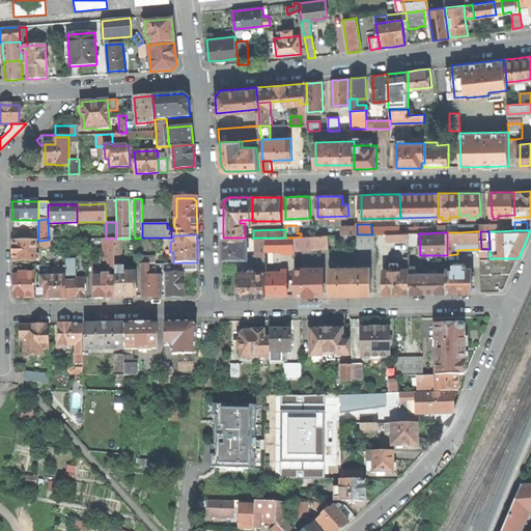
[(376,249),(375,234),(372,234),(357,234),(357,240),(357,249),(376,249)]
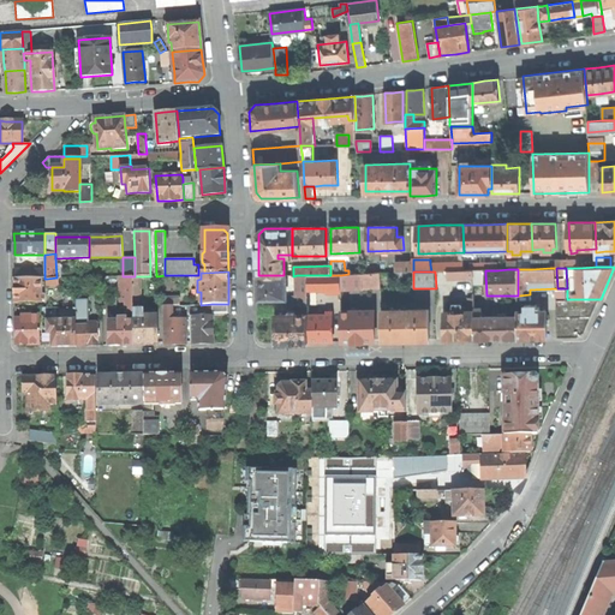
[(341,290),(363,290),(363,274),(348,274),(341,275),(341,290)]
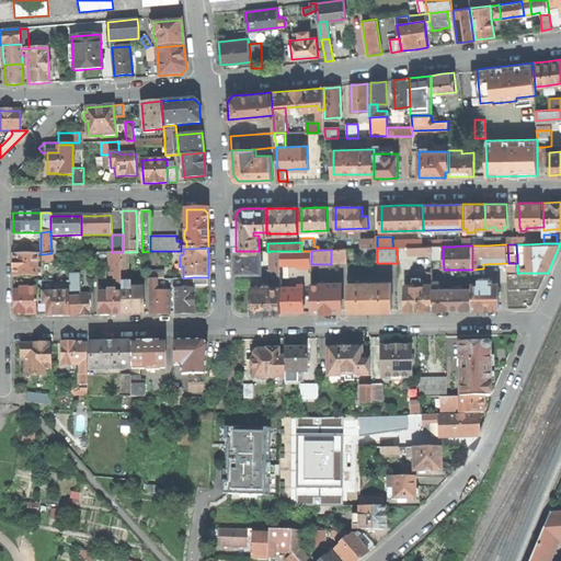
[(347,263),(347,250),(336,250),(331,250),(331,264),(347,263)]
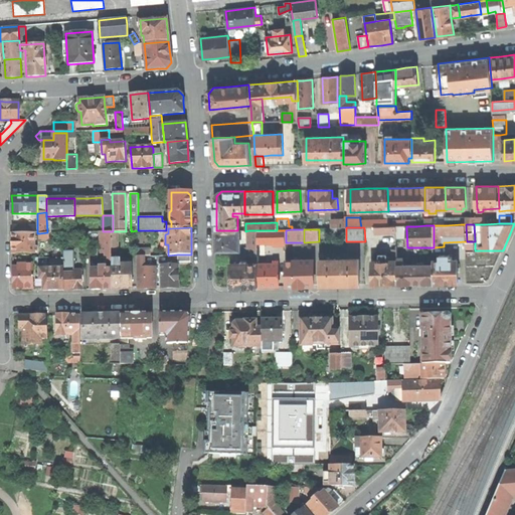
[(237,230),(216,230),(216,239),(217,250),(239,250),(239,230),(237,230)]
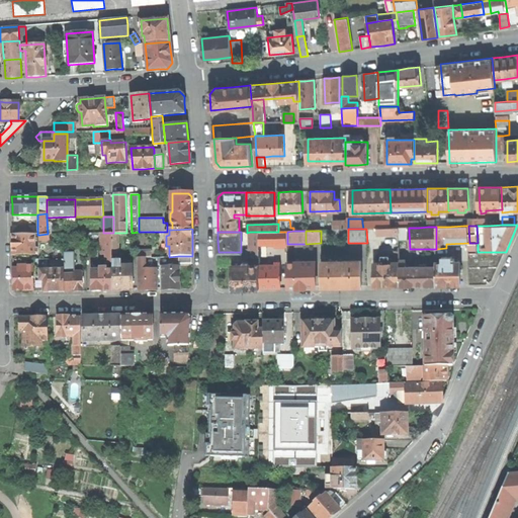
[(252,250),(252,257),(254,257),(260,257),(260,245),(259,232),(250,232),(250,249),(250,250),(252,250)]
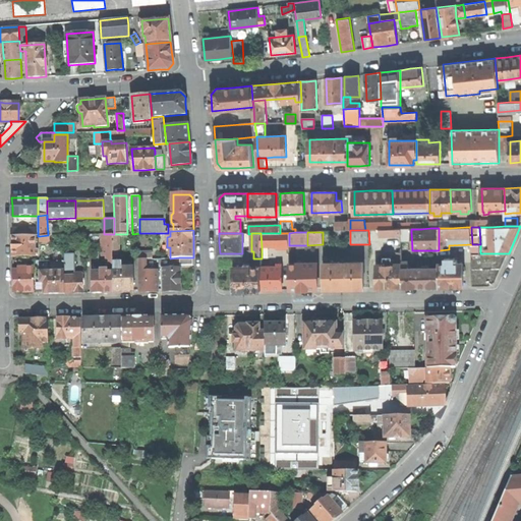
[(261,233),(262,246),(289,245),(289,233),(286,233),(280,233),(261,233)]
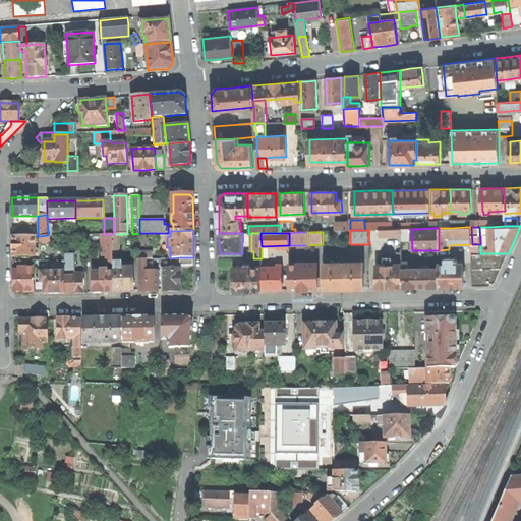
[(112,265),(112,264),(112,251),(112,234),(104,234),(101,234),(102,256),(106,256),(106,265),(112,265)]
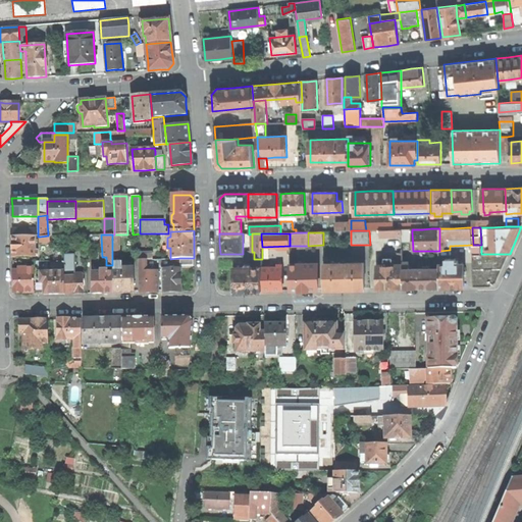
[(12,247),(13,257),(35,256),(35,255),(35,251),(35,237),(12,237),(12,247)]
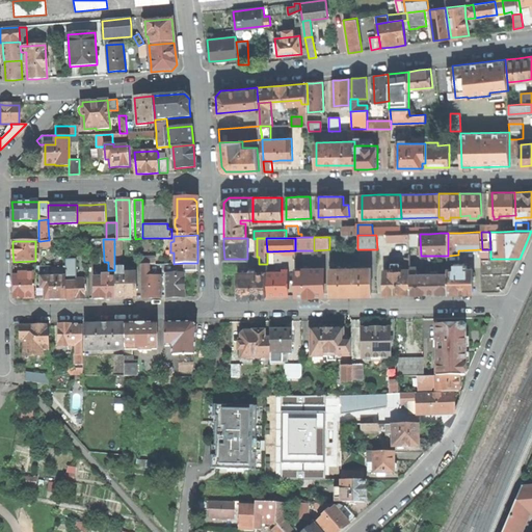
[(490,251),(490,249),(482,249),(481,249),(481,260),(482,260),(490,259),(490,251)]
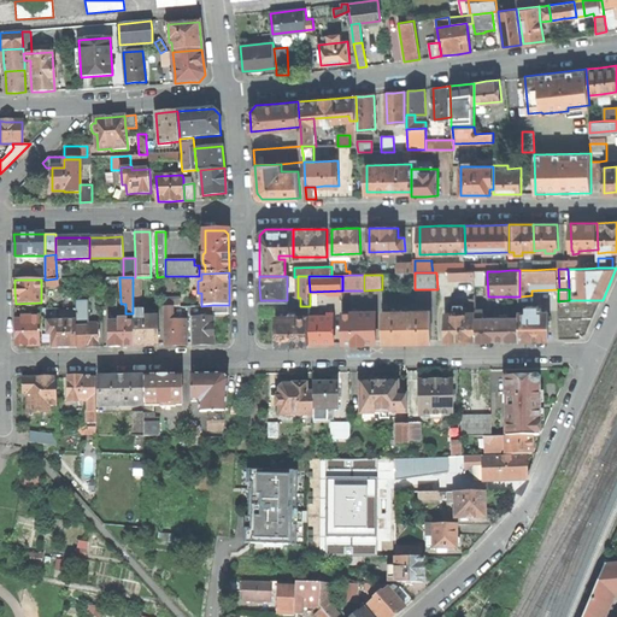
[(75,300),(76,322),(76,327),(87,327),(87,324),(89,324),(88,300),(75,300)]
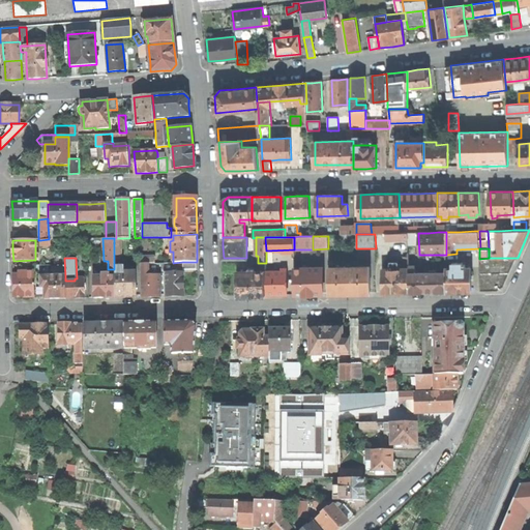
[(480,259),(481,290),(499,290),(505,287),(518,258),(489,258),(480,259)]
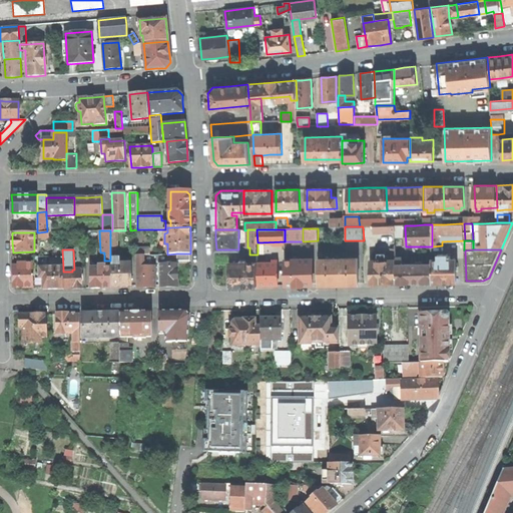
[(190,253),(176,253),(177,262),(191,262),(190,253)]
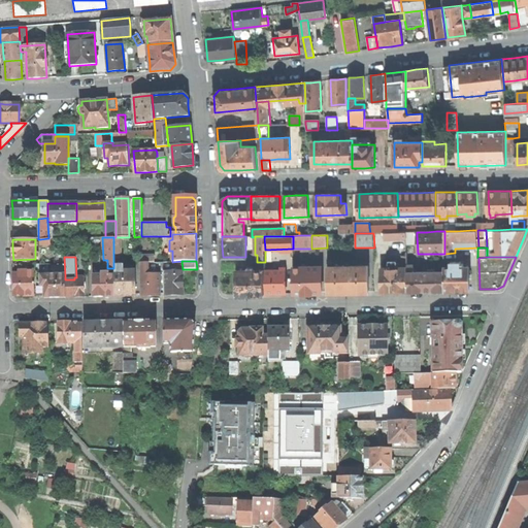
[(328,267),(328,292),(349,292),(369,292),(369,266),(328,267)]
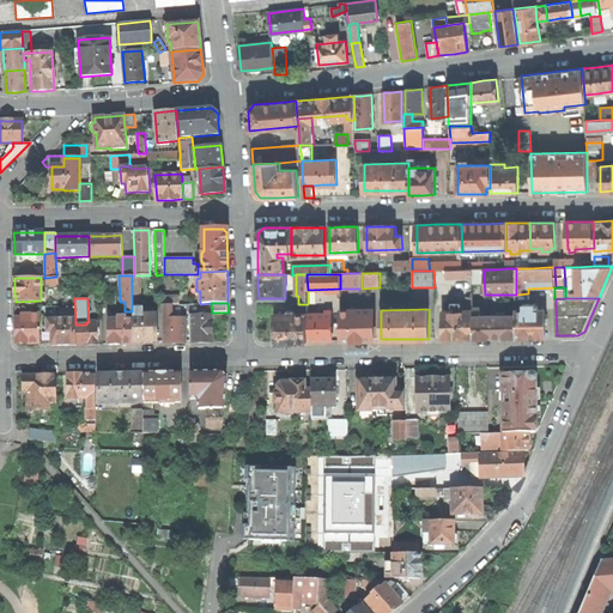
[(517,310),(517,316),(517,337),(532,337),(547,335),(546,309),(542,310),(523,310),(517,310)]
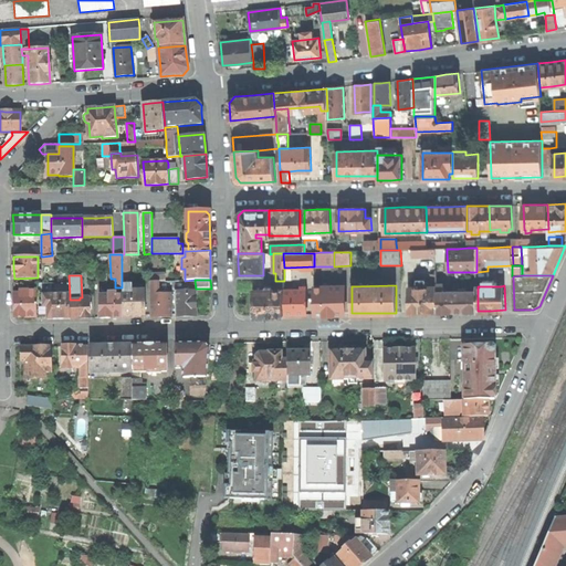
[(315,286),(316,314),(332,314),(346,313),(345,286),(315,286)]
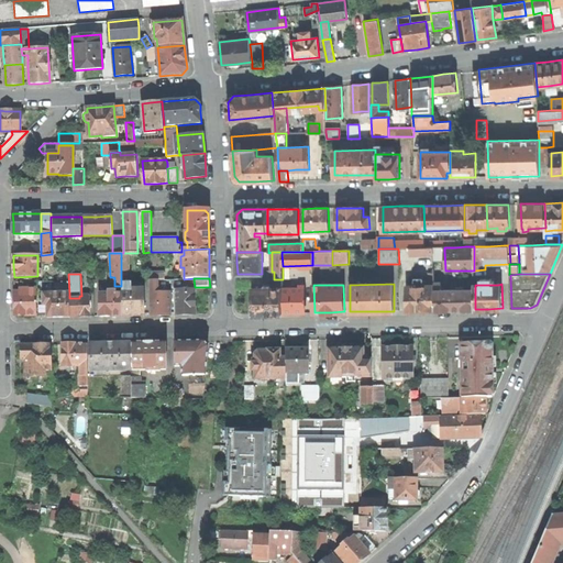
[(408,286),(409,311),(421,310),(435,310),(435,291),(435,286),(429,286),(408,286)]
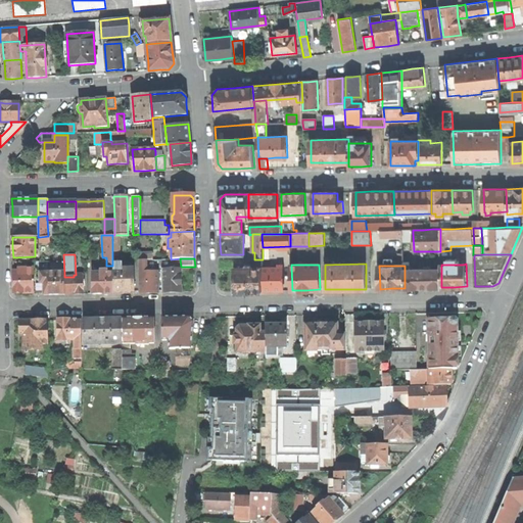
[(236,279),(237,291),(264,291),(263,268),(256,268),(252,268),(252,267),(245,267),(245,269),(236,269),(236,279)]
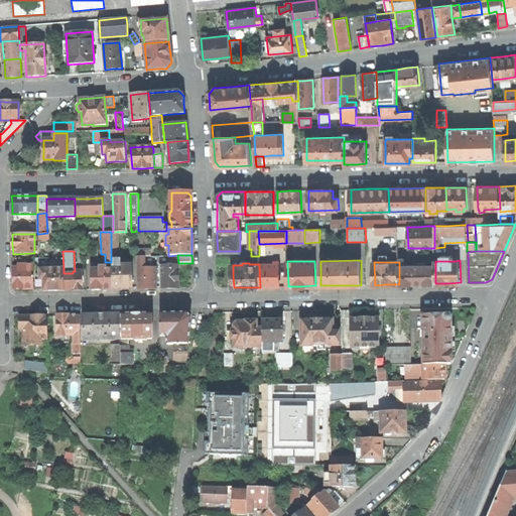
[(279,264),(259,264),(260,287),(269,287),(280,286),(279,264)]
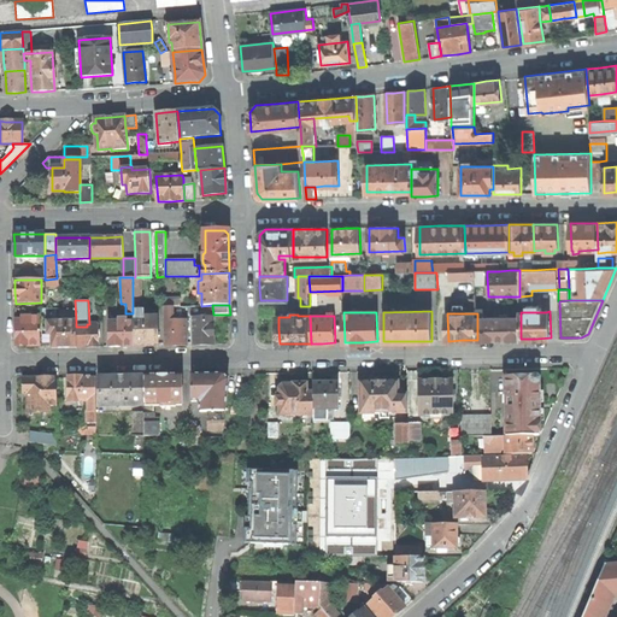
[(483,318),(477,319),(477,340),(498,340),(521,339),(521,318),(507,318),(507,316),(500,316),(500,318),(483,318)]
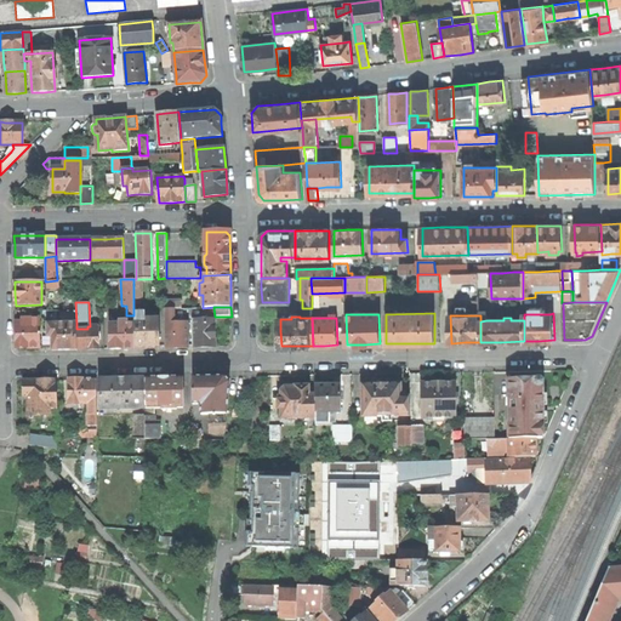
[(16,335),(16,348),(40,347),(40,334),(40,319),(21,319),(21,322),(16,322),(16,335)]
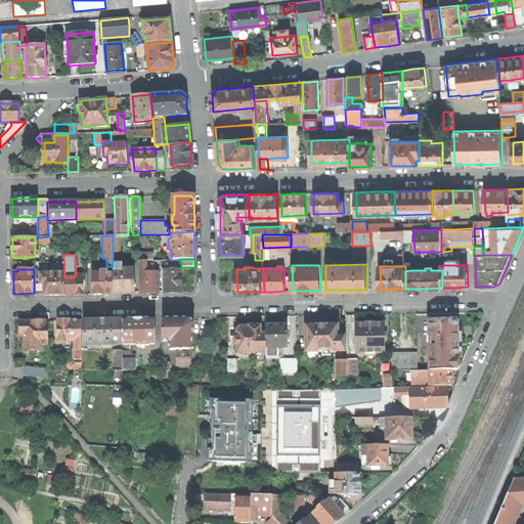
[(114,270),(114,274),(114,294),(125,294),(134,294),(133,270),(122,270),(114,270)]
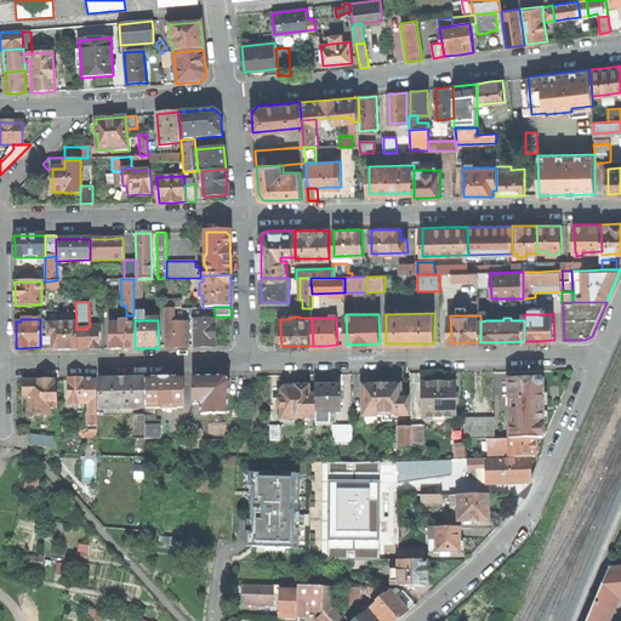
[(193,320),(194,348),(216,347),(216,335),(216,320),(193,320)]
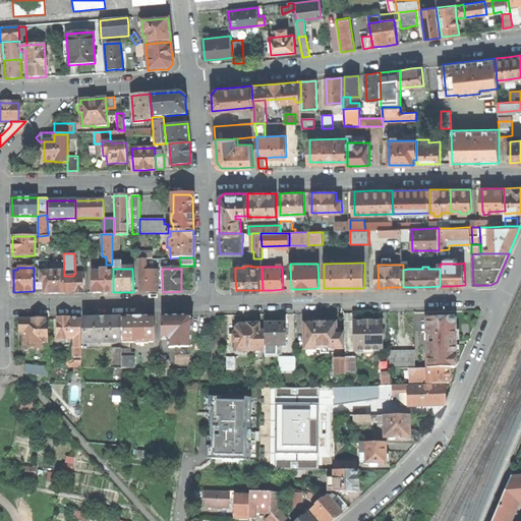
[(43,283),(44,294),(53,293),(64,293),(64,276),(64,272),(40,272),(40,280),(40,283),(43,283)]
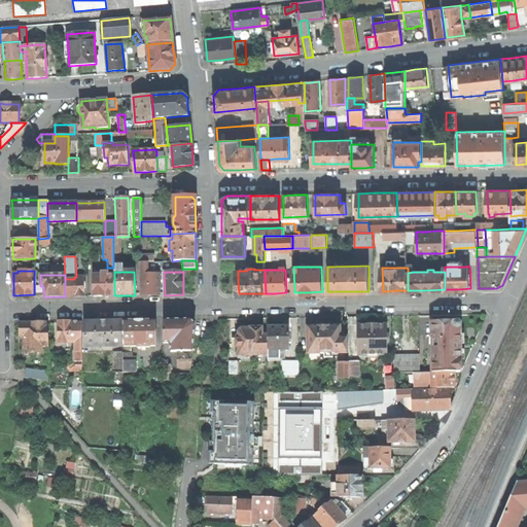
[(140,275),(141,295),(149,295),(161,295),(161,275),(144,275),(140,275)]
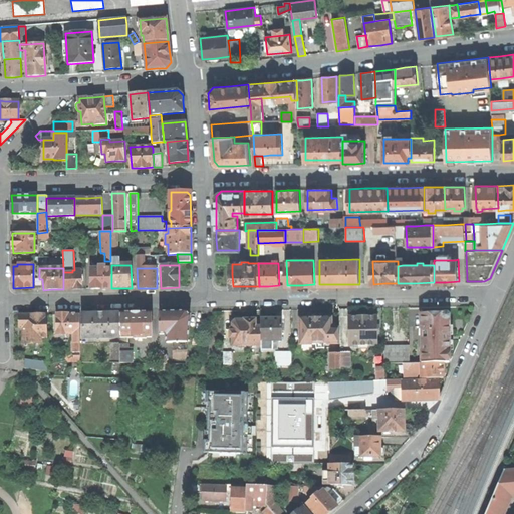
[(91,269),(91,289),(99,288),(111,288),(111,269),(105,269),(99,269),(91,269)]
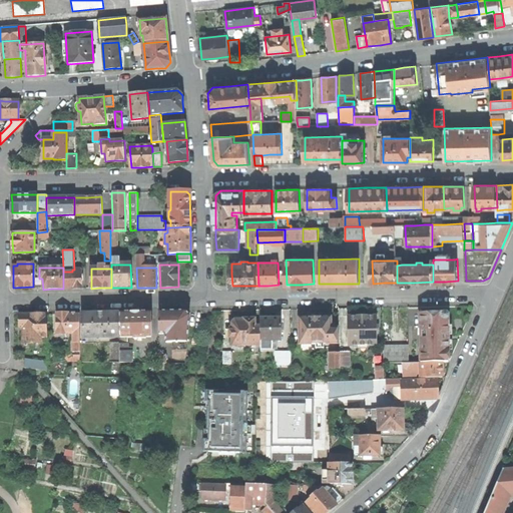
[(63,272),(63,289),(72,289),(81,289),(80,270),(77,270),(74,270),(72,270),(72,272),(63,272)]
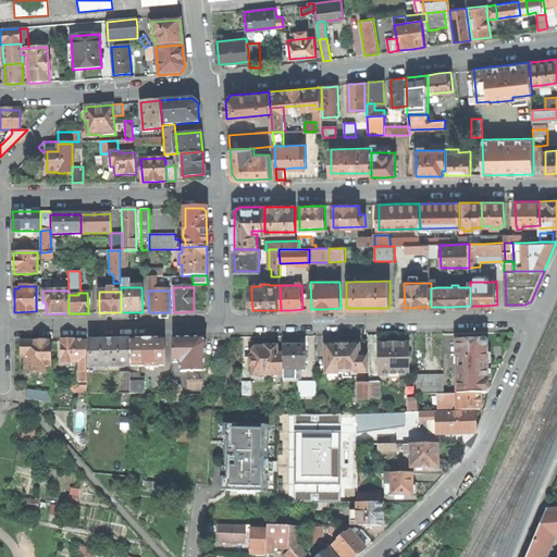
[(145,339),(131,339),(131,366),(131,367),(146,366),(146,368),(159,368),(159,366),(164,366),(164,338),(145,339)]
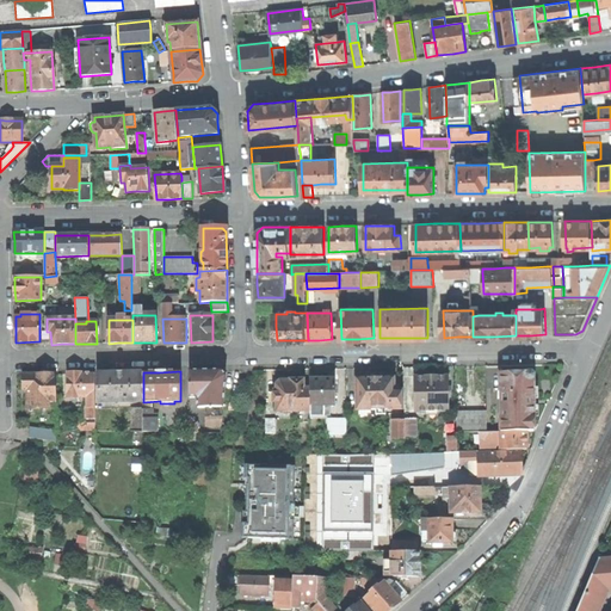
[(189,372),(190,399),(196,399),(198,395),(199,394),(201,394),(203,396),(203,399),(201,399),(198,401),(198,408),(205,408),(223,408),(226,376),(221,371),(207,371),(189,372)]
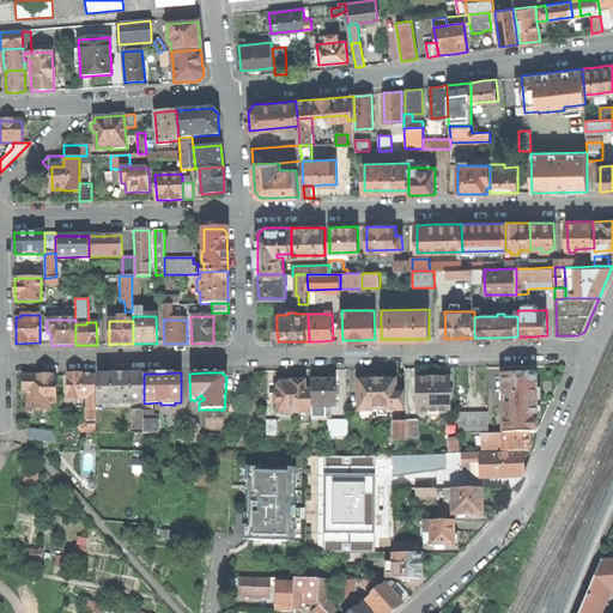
[(98,375),(99,402),(144,402),(144,374),(119,375),(98,375)]
